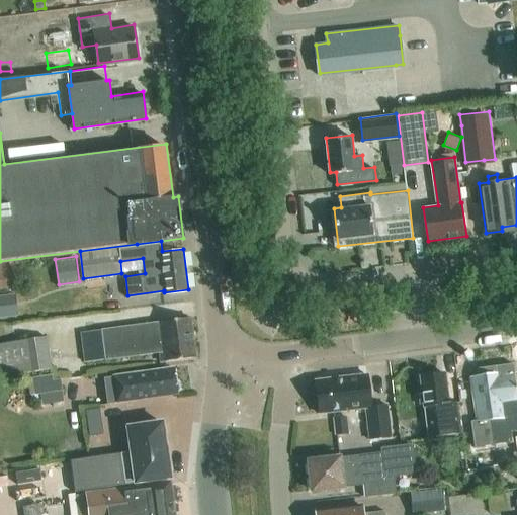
[(18,260),(0,261),(0,286),(22,284),(18,260)]
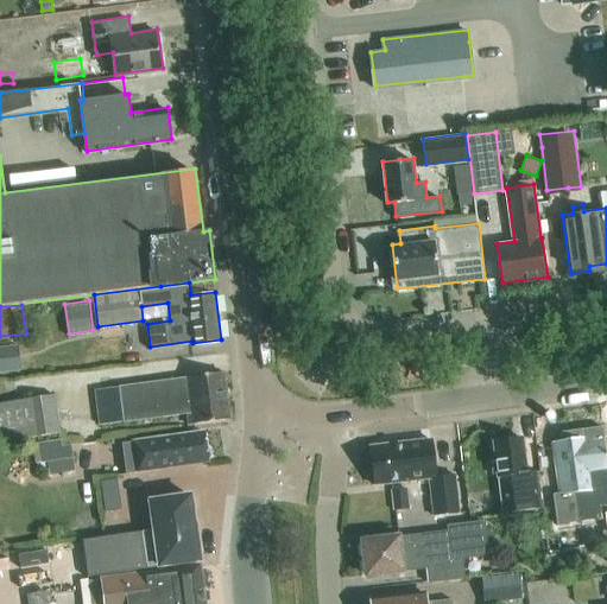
[(0,344),(0,370),(14,369),(11,344),(0,344)]
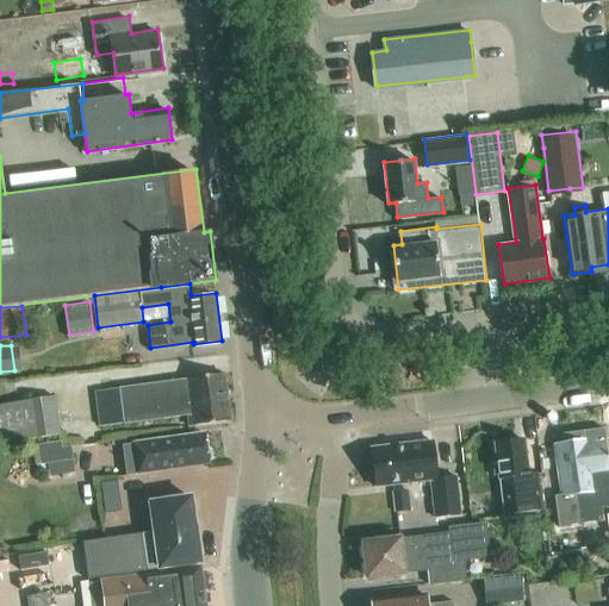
[(100,425),(124,422),(180,414),(180,410),(188,408),(190,424),(231,419),(224,372),(95,388),(100,425)]
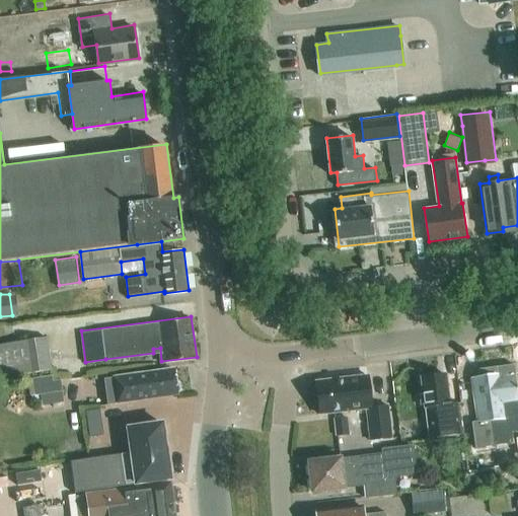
[(0,376),(52,368),(47,335),(0,342),(0,376)]
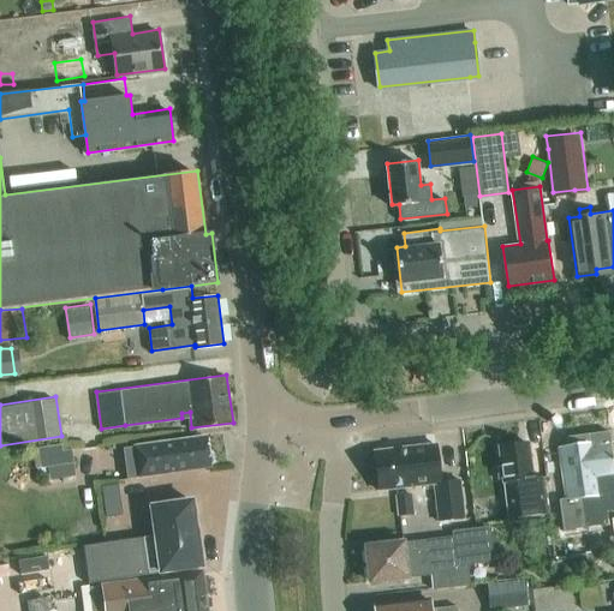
[(608,515),(604,492),(602,474),(613,472),(613,455),(610,430),(567,435),(568,444),(560,445),(566,497),(560,498),(564,529),(585,526),(584,517),(608,515)]
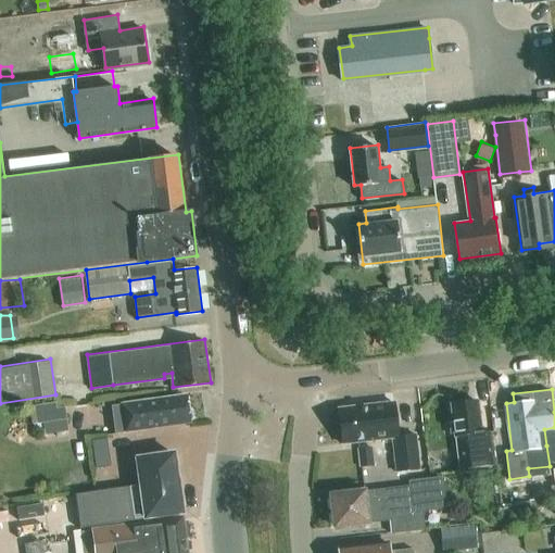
[(123,403),(111,405),(115,431),(126,429),(190,420),(193,417),(192,410),(188,406),(187,393),(123,402),(123,403)]
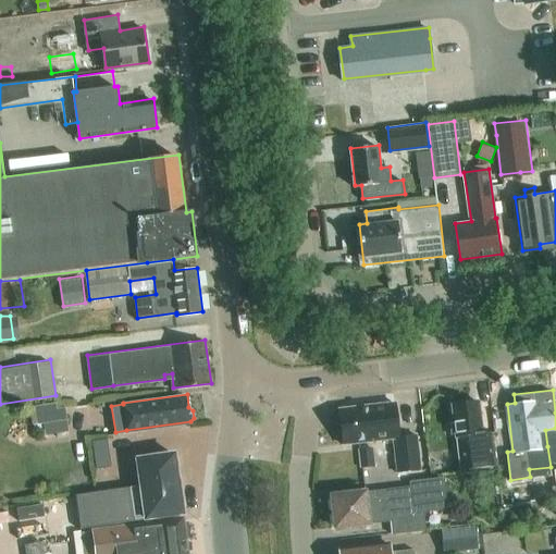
[(493,428),(482,429),(479,399),(453,404),(455,420),(451,421),(453,432),(456,432),(456,435),(457,435),(461,469),(497,465),(493,428)]
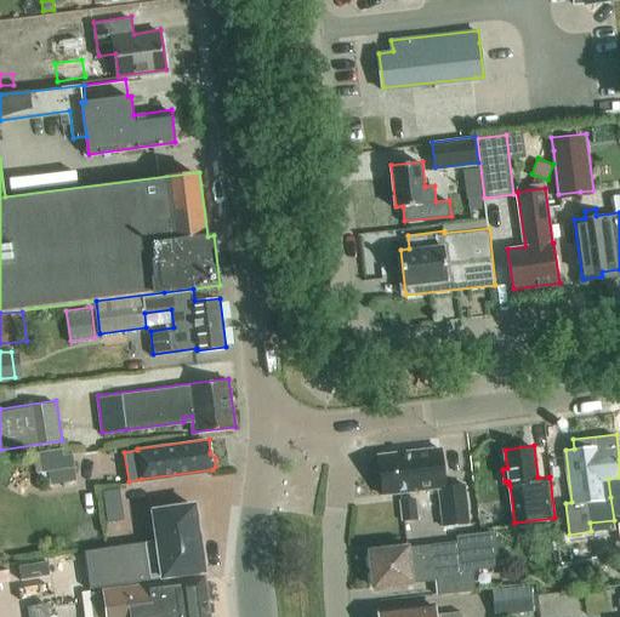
[(444,525),(470,521),(465,483),(445,485),(441,446),(379,453),(384,493),(439,486),(444,525)]
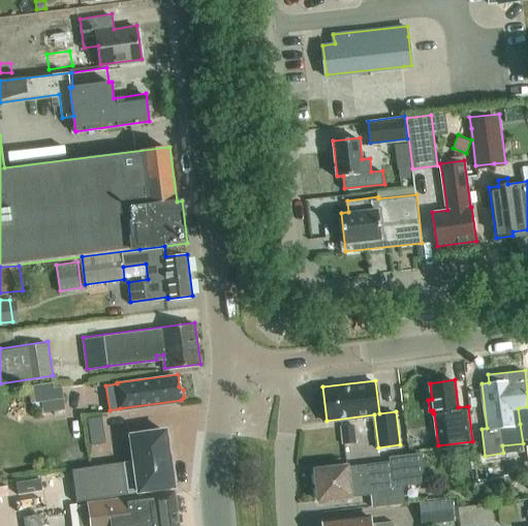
[(49,397),(63,396),(61,381),(48,383),(49,397)]
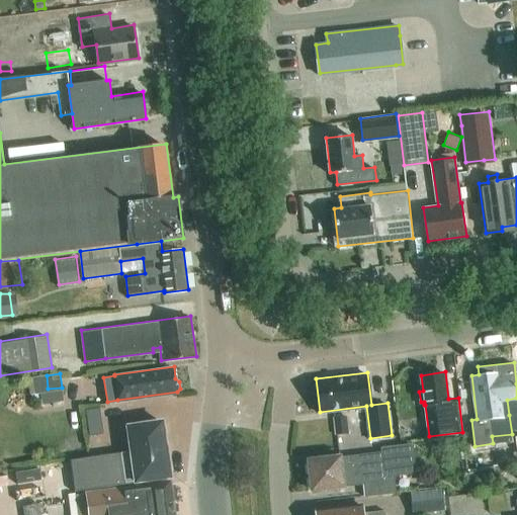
[(346,413),(333,415),(335,433),(349,431),(346,413)]
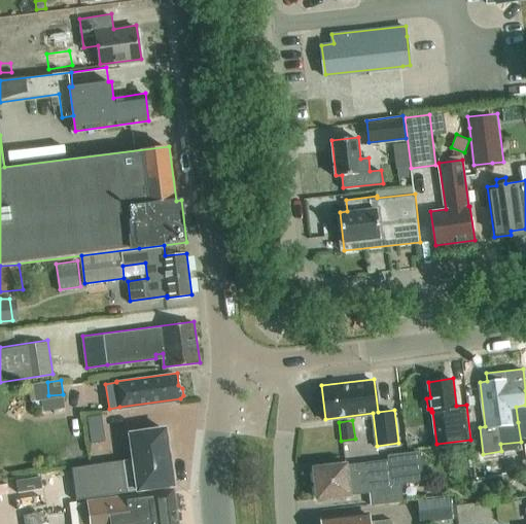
[(130,432),(134,457),(169,452),(165,427),(130,432)]
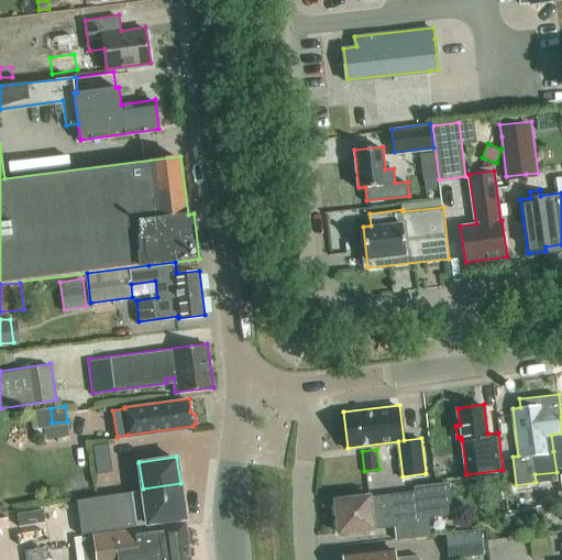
[(416,483),(417,491),(370,496),(368,493),(349,495),(350,497),(335,500),(340,531),(396,525),(398,538),(430,535),(428,514),(452,511),(449,479),(416,483)]
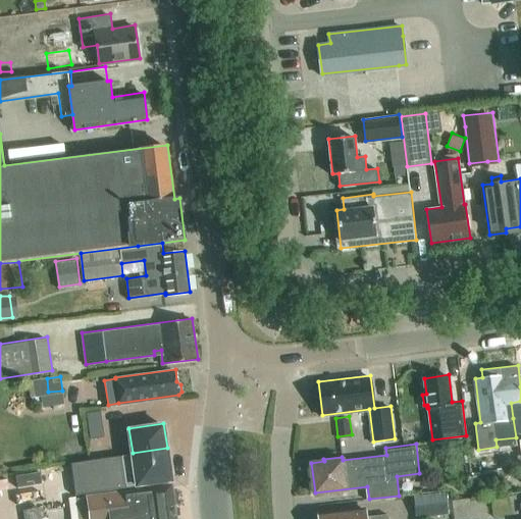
[(75,494),(171,479),(167,448),(133,453),(71,462),(75,494)]
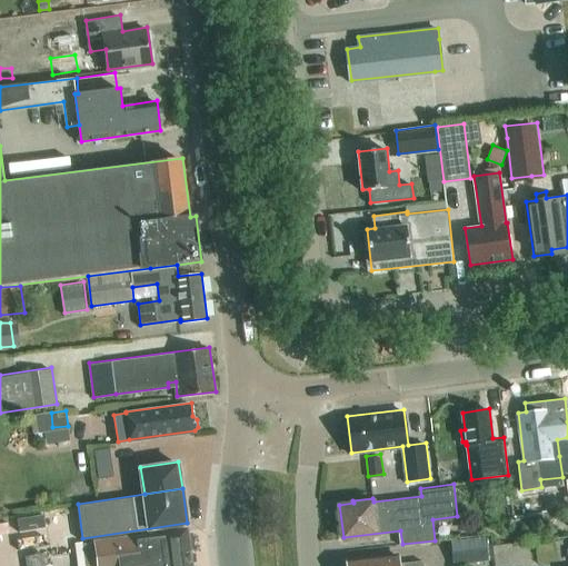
[(192,565),(188,527),(95,539),(95,540),(83,542),(87,565),(91,565),(98,565),(192,565)]
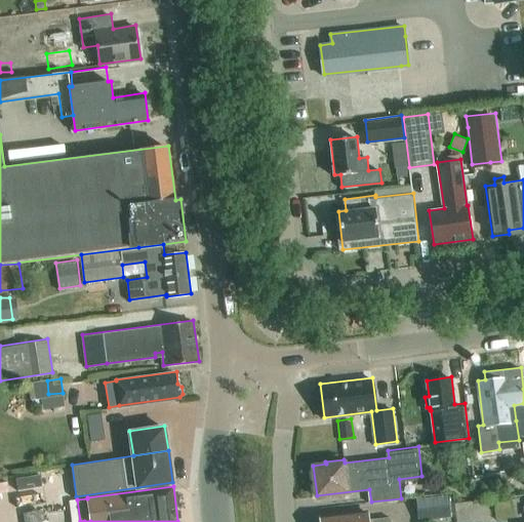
[(448,494),(416,497),(418,520),(450,517),(448,494)]
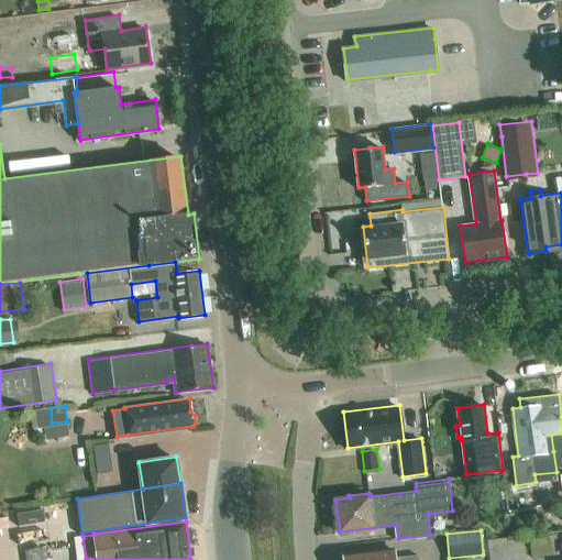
[(43,546),(24,548),(25,559),(45,559),(44,551),(43,546)]
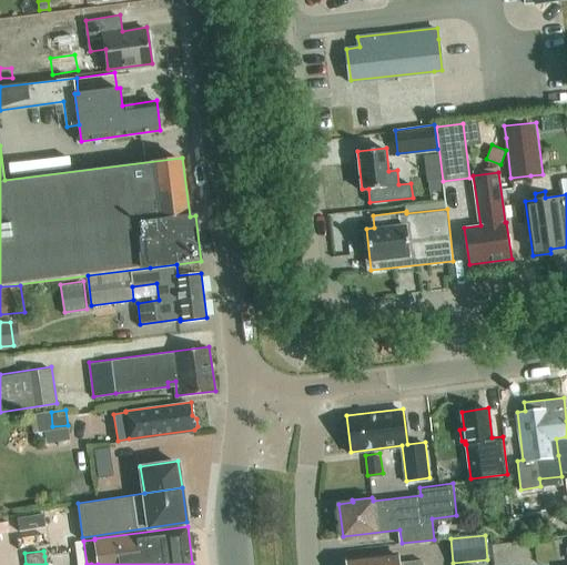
[(423,564),(423,558),(400,561),(398,552),(376,554),(376,556),(345,560),(345,564),(423,564)]
